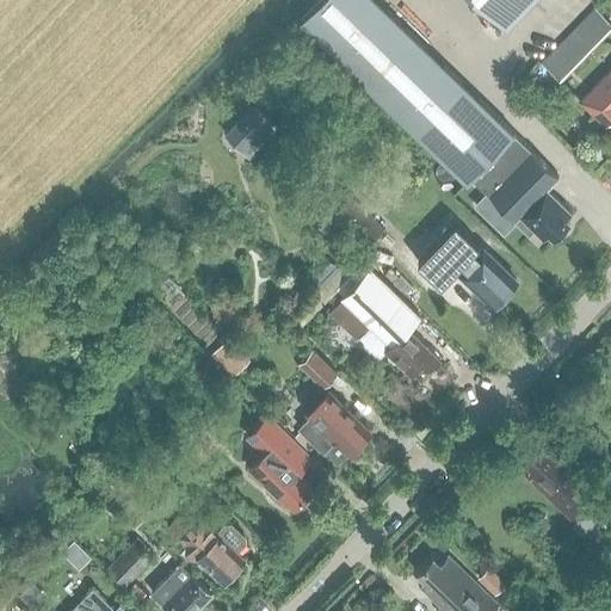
[(529,150),(530,152),(531,150),(375,0),(319,0),(300,22),(466,181),(469,177),(487,195),(529,150)]
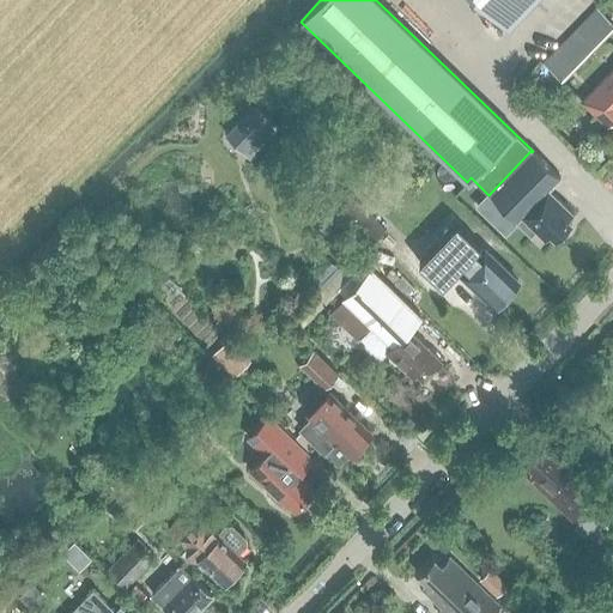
[(534,0),(477,0),(507,29),(534,0)]
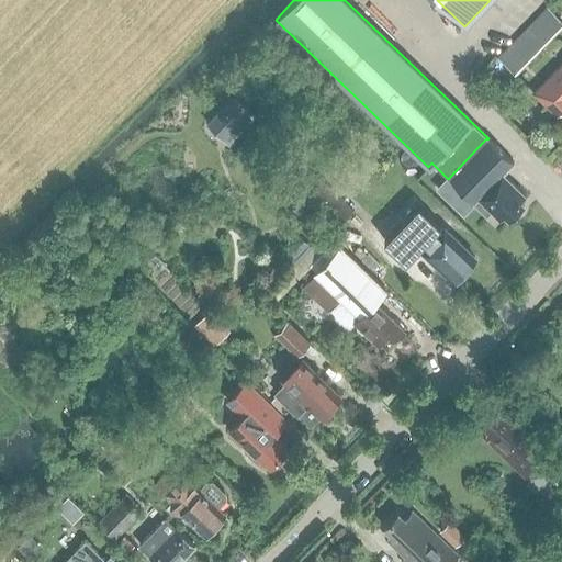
[(546,9),(496,59),(513,75),(561,25),(546,9)]
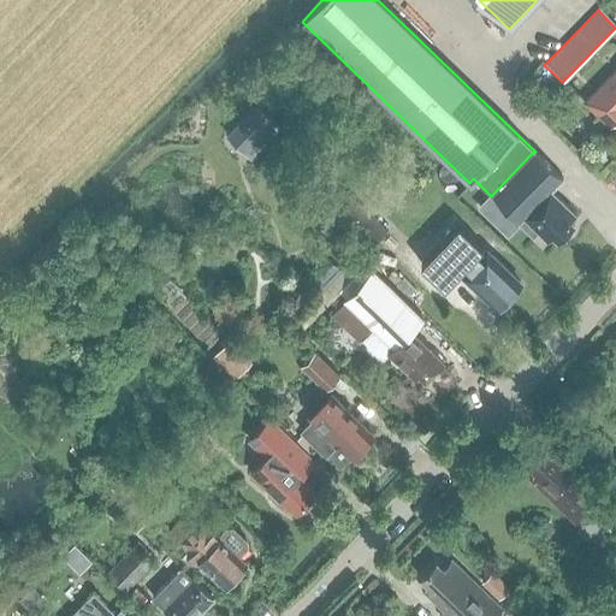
[(615,69),(584,102),(609,128),(615,119),(615,69)]
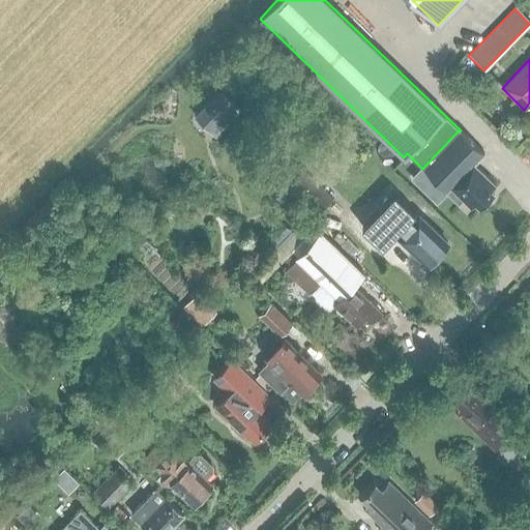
[(222,89),(197,114),(218,136),(243,111),(222,89)]
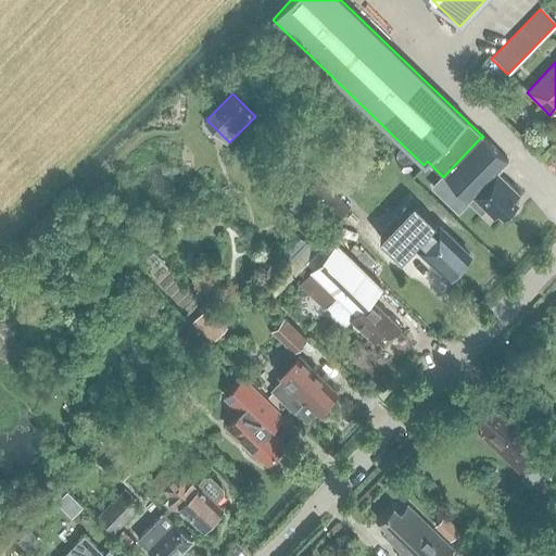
[(519,194),(496,173),(507,162),(481,137),(443,177),(468,201),(481,214),(485,209),(494,217),(498,212),(503,217),(506,214),(510,214),(515,210),(515,204),(518,202),(514,199),(519,194)]
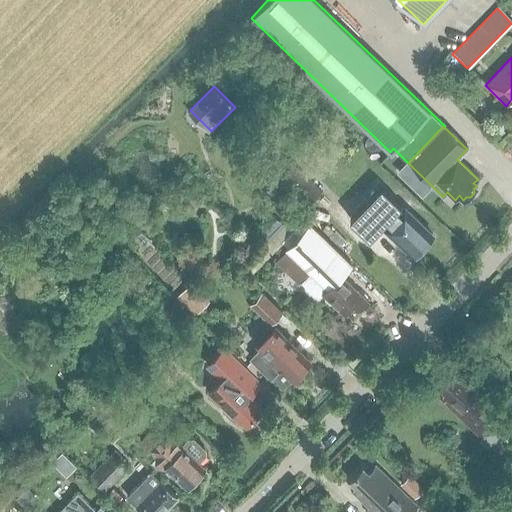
[(322,192),(293,164),(281,177),(310,204),(322,192)]
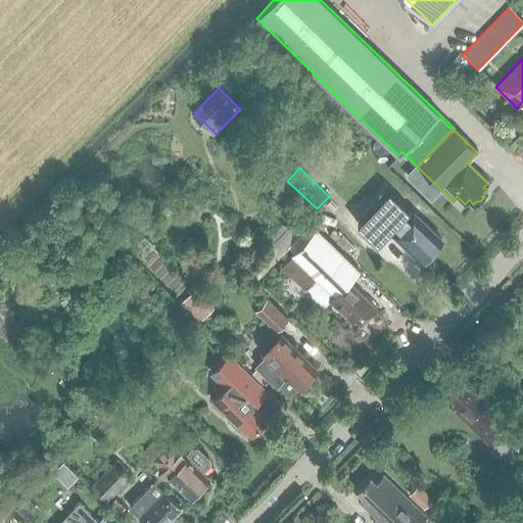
[(277,191),(270,198),(282,210),(289,203),(277,191)]
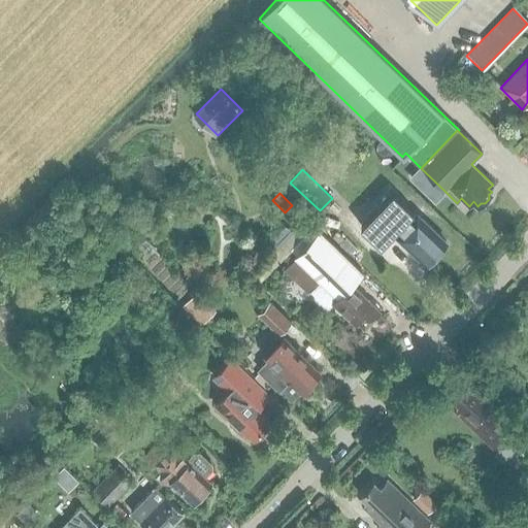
[(446,242),(417,215),(416,215),(397,197),(368,227),(387,245),(396,236),(425,263),(446,242)]
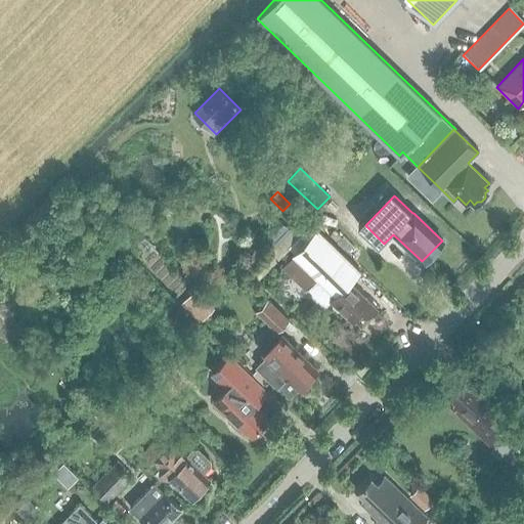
[(272,244),(288,228),(278,220),(263,235),(272,244)]
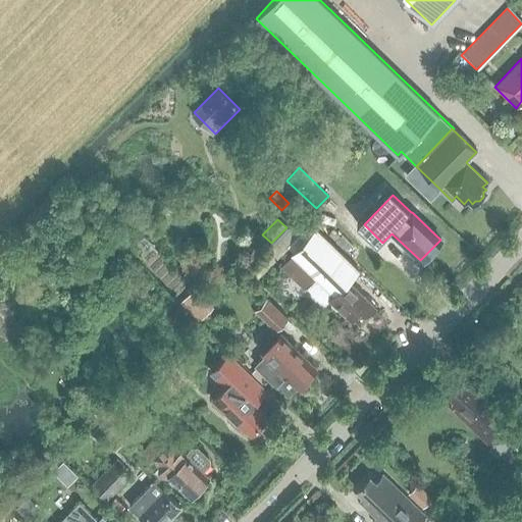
[(289,226),(247,268),(257,278),(299,237),(289,226)]
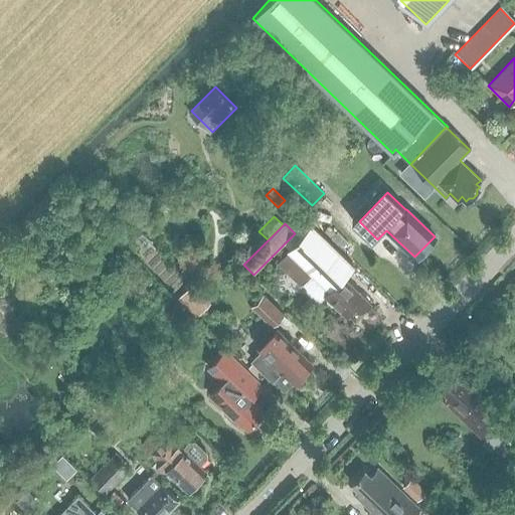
[(349,313),(355,318),(369,303),(343,277),(352,267),(311,226),(288,251),(310,274),(303,282),(321,299),(324,296),(345,317),(349,313)]
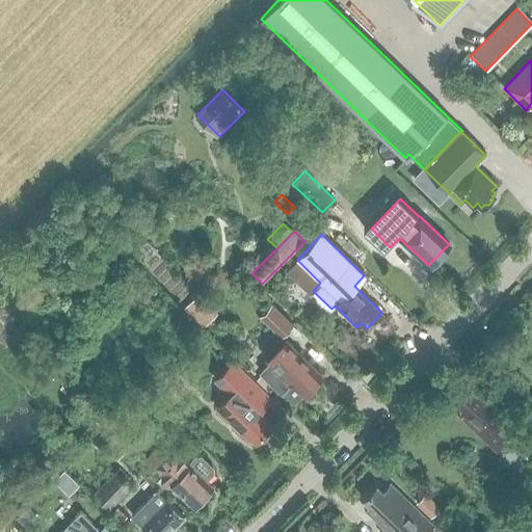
[(185,307),(205,326),(220,312),(201,292),(185,307)]
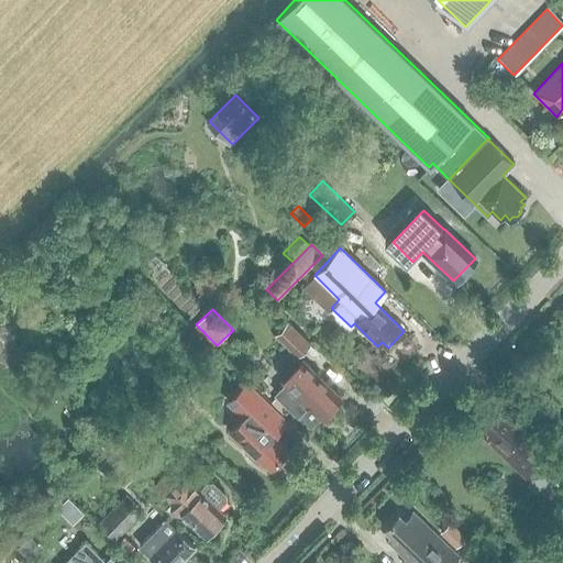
[(311,343),(288,321),(274,337),(296,357),(311,343)]
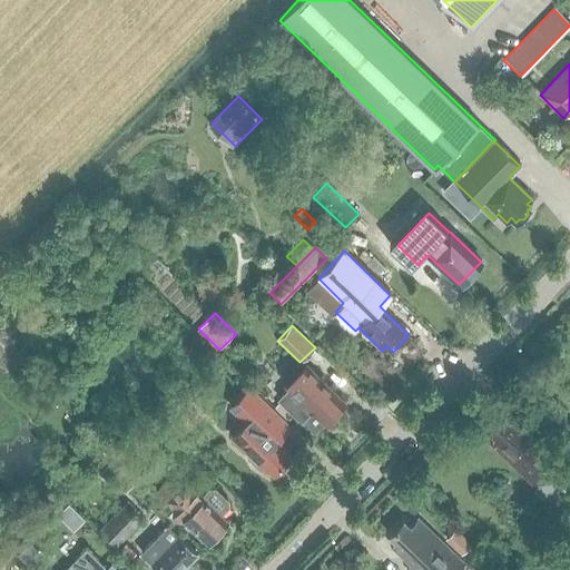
[(288,390),(278,399),(301,421),(312,431),(316,431),(323,424),(323,420),(326,420),(344,402),(320,379),(318,379),(311,371),(307,367),(305,366),(288,384),(288,390)]
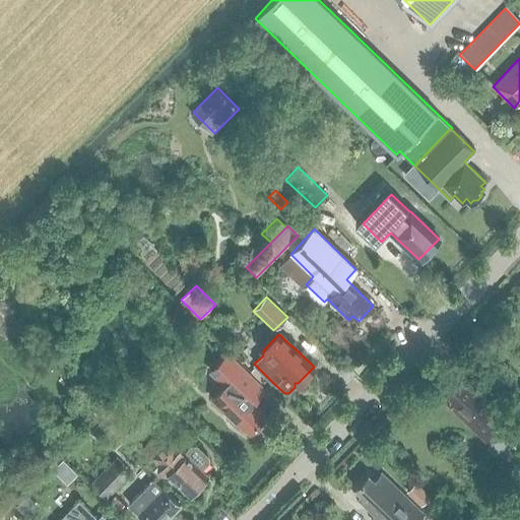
[(228,353),(215,366),(211,371),(225,385),(211,399),(242,430),(244,428),(250,433),(265,416),(259,410),(261,408),(243,390),(254,379),(228,353)]
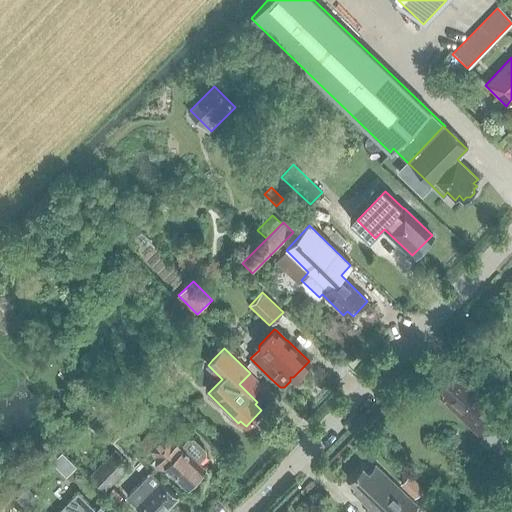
[(480,439),(484,435),(491,442),(496,437),(498,439),(510,427),(501,417),(502,416),(461,377),(457,381),(452,376),(439,390),(444,395),(440,399),(480,439)]
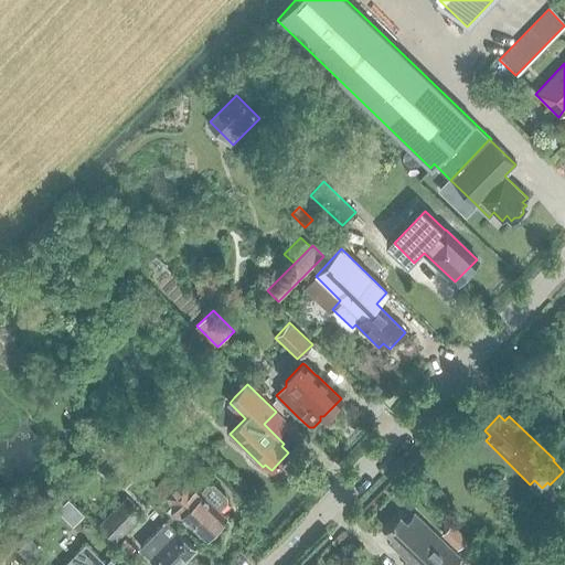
[(200,493),(183,478),(164,498),(181,513),(204,536),(224,516),(217,510),(225,501),(225,497),(213,484),(208,486),(200,493)]
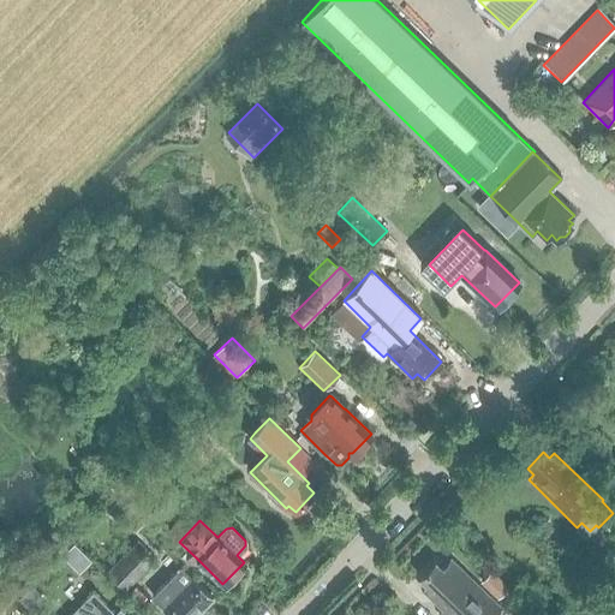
[(151,563),(132,544),(107,571),(126,590),(151,563)]
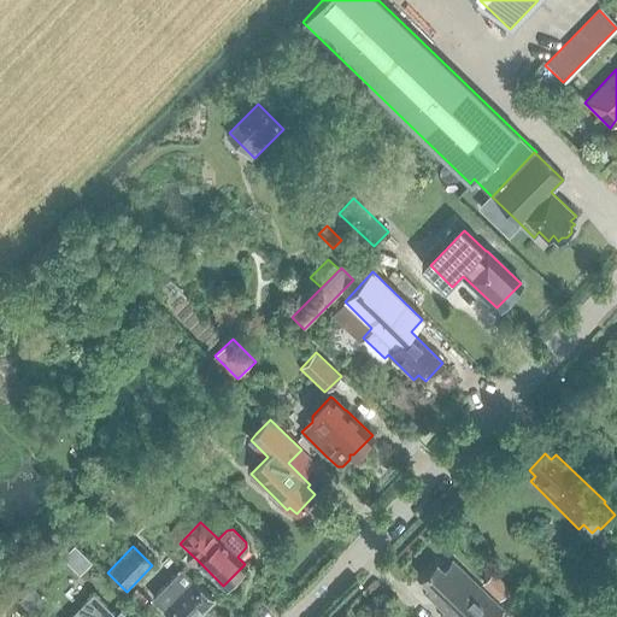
[(498,616),(504,612),(452,563),(444,571),(438,565),(421,581),(428,587),(423,592),(445,612),(441,616),(498,616)]
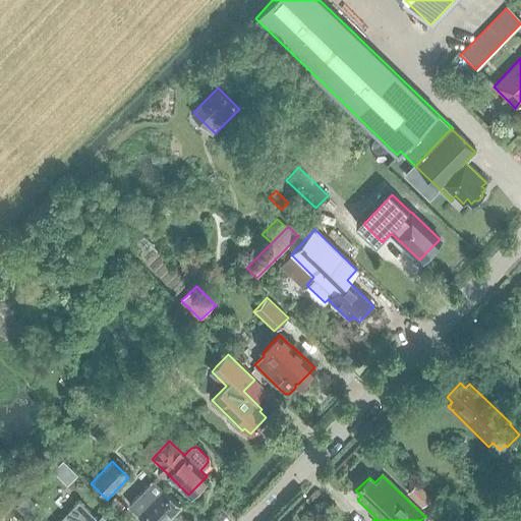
[(165,520),(180,506),(163,489),(153,480),(128,506),(138,515),(137,516),(142,520),(165,520)]
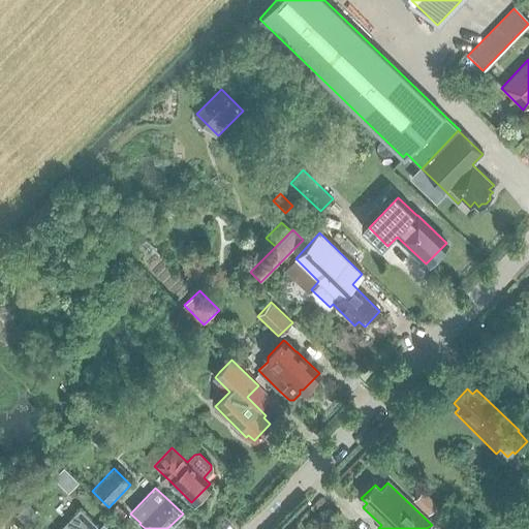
[(423,491),(413,501),(428,516),(438,505),(423,491)]
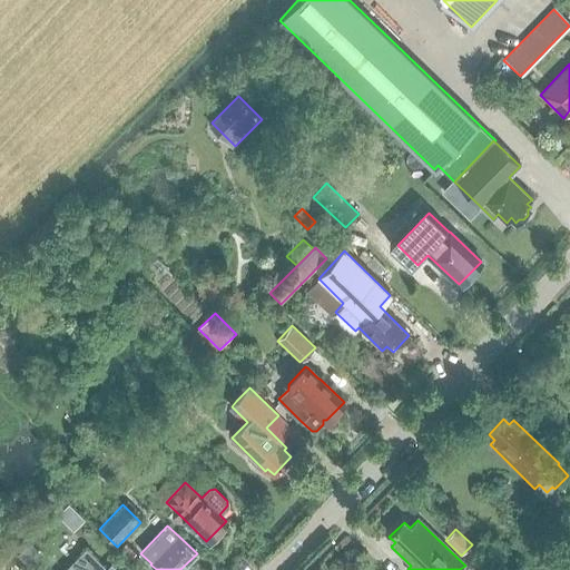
[(27,547),(17,557),(30,569),(40,559),(27,547)]
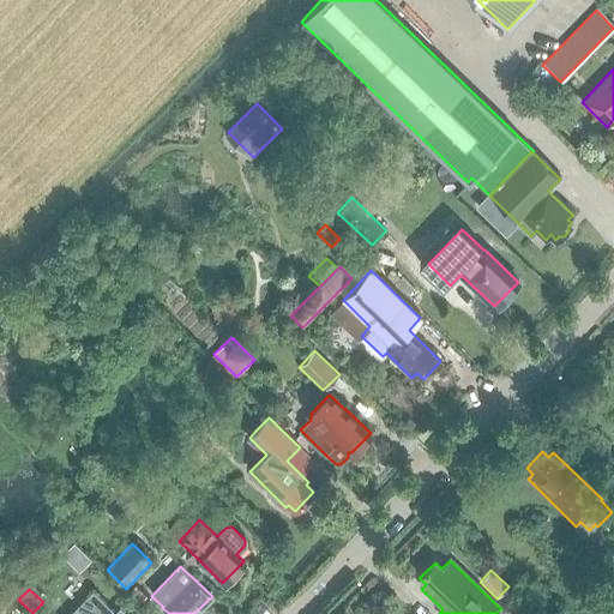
[(92,591),(70,613),(126,613),(120,608),(115,613),(92,591)]
